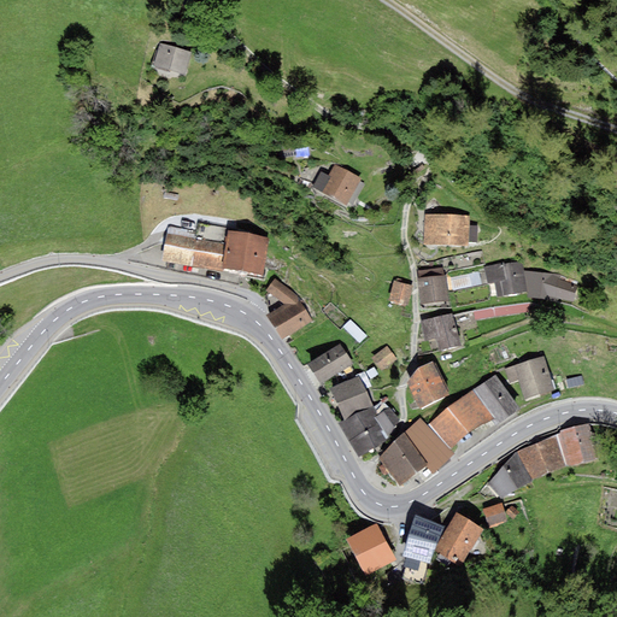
[(192,53),(160,42),(153,65),(184,76),(192,53)]
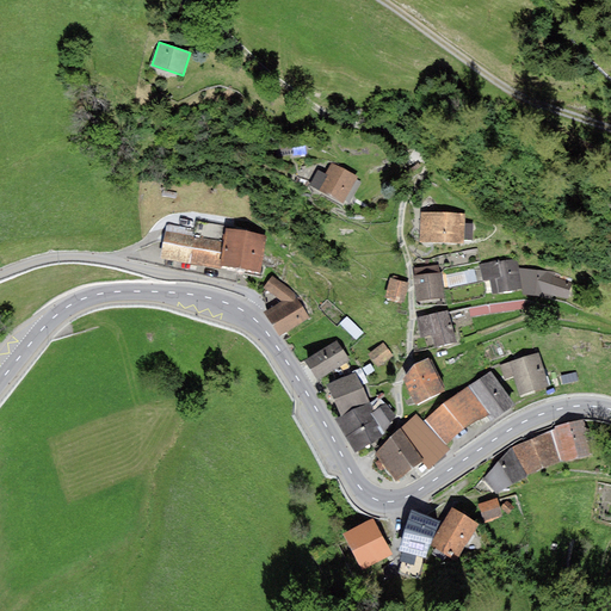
[(356,179),(357,177),(331,164),(326,174),(318,171),(310,187),(344,204),(345,201),(356,179)]
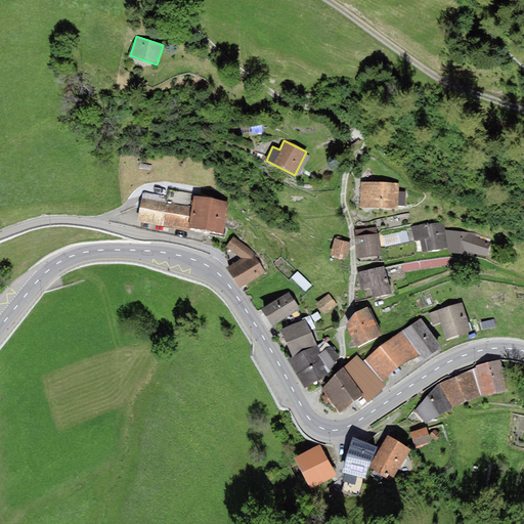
[(305,154),(296,172),(300,175),(310,156),(305,154)]
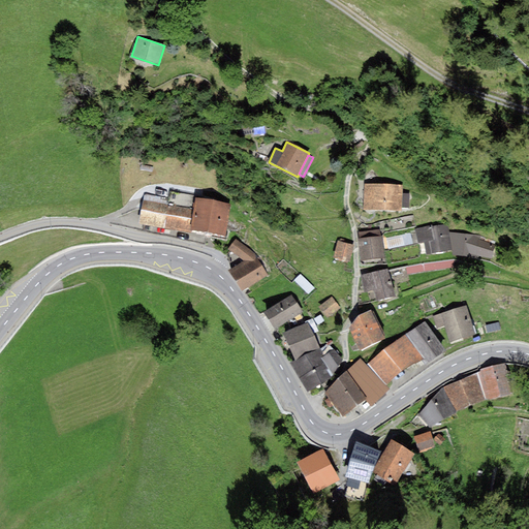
[(364,184),(363,210),(401,212),(401,208),(402,193),(402,185),(364,184)]
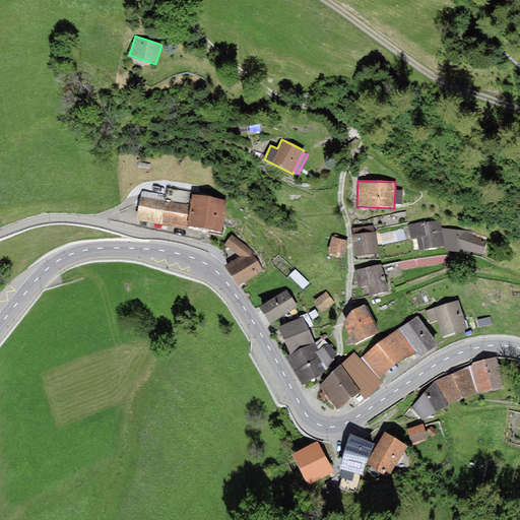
[(403,190),(395,190),(394,204),(402,204),(403,190)]
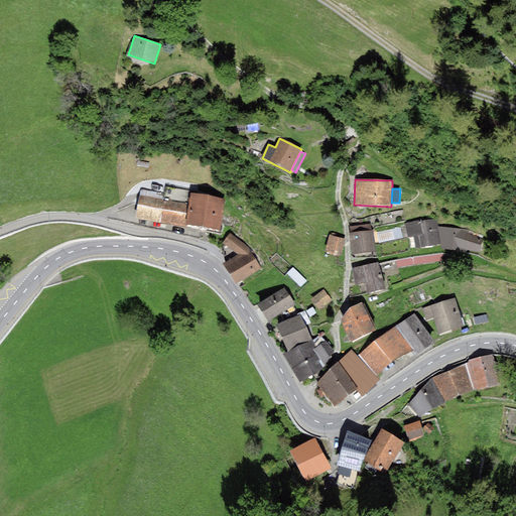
[(184,224),(188,205),(163,200),(164,195),(141,189),(135,218),(184,228),(184,224)]
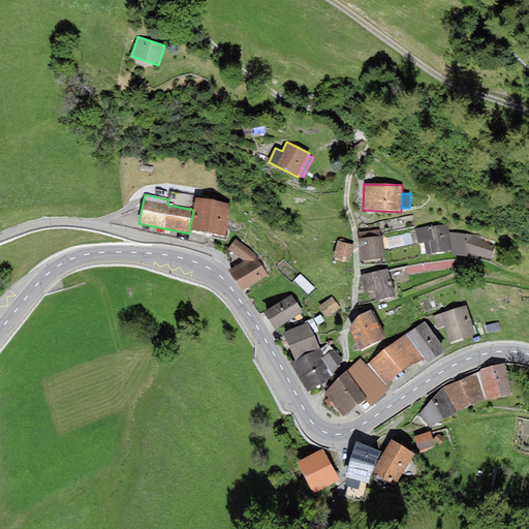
[(230,205),(195,197),(193,210),(189,229),(224,237),(230,205)]
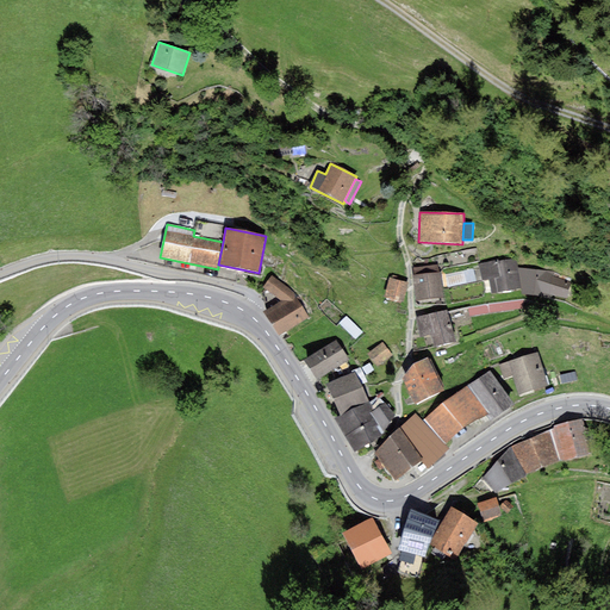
[(499,260),(479,263),(481,280),(489,279),(492,294),(521,288),(517,268),(515,259),(499,262),(499,260)]
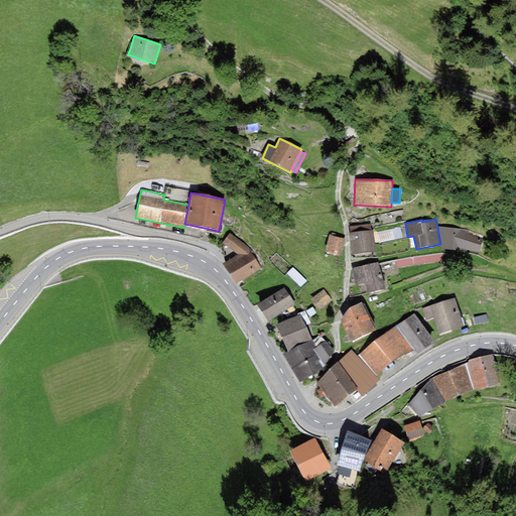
[(350,234),(371,231),(370,224),(350,227),(350,234)]
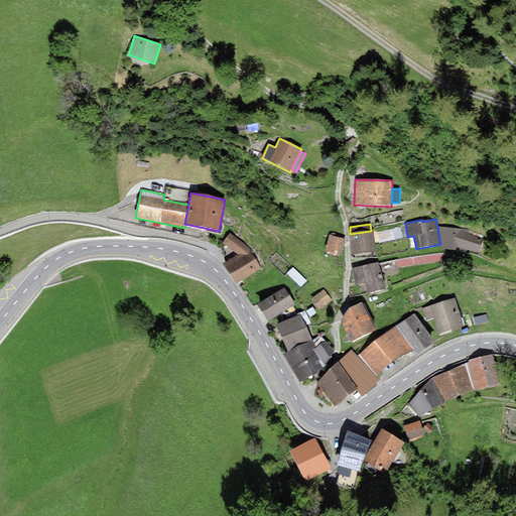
[(470,230),(437,227),(440,244),(441,249),(464,252),(464,249),(479,252),(483,239),(469,234),(470,230)]
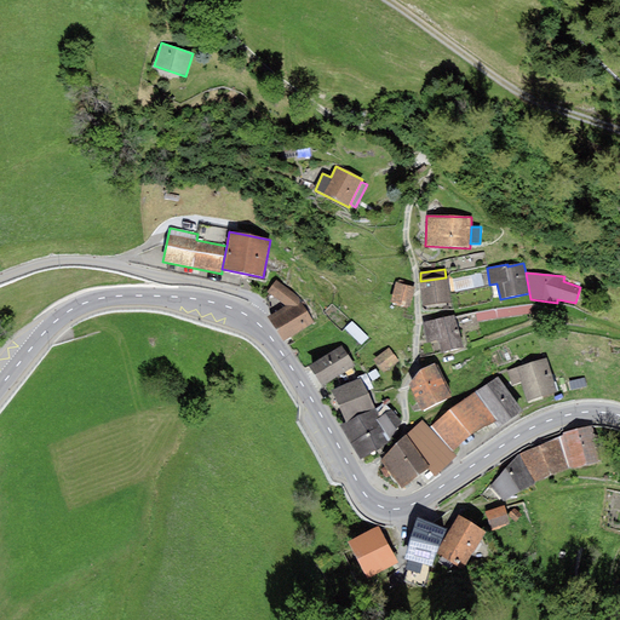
[(481,275),(454,281),(457,292),(483,286),(481,275)]
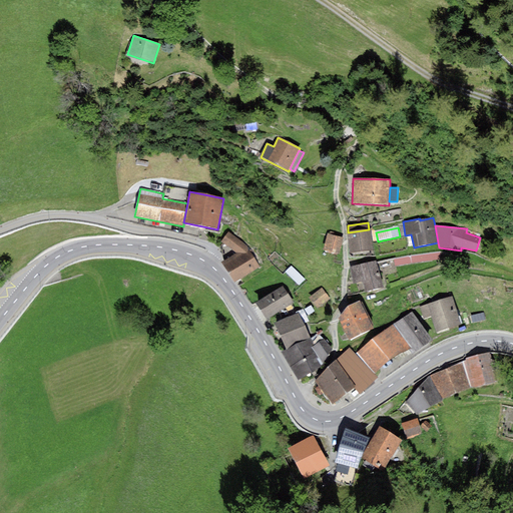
[(374,250),(371,229),(369,229),(348,232),(347,232),(350,254),(374,250)]
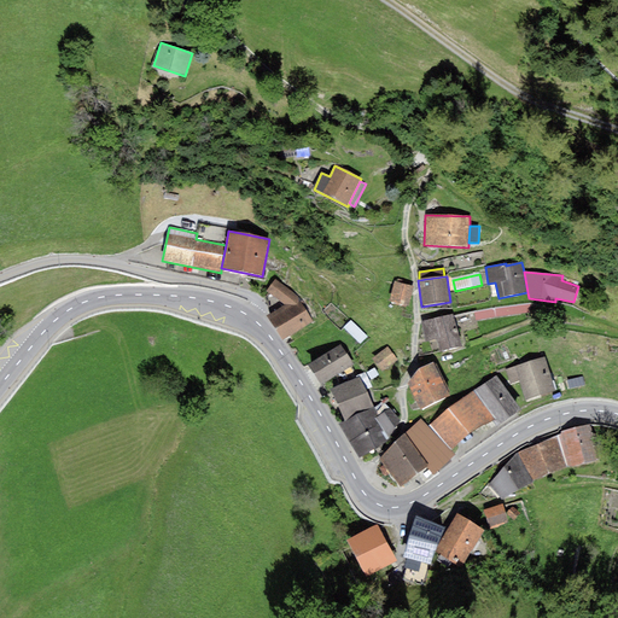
[(285,340),(313,321),(301,301),(277,280),(267,291),(285,304),(268,315),(285,340)]
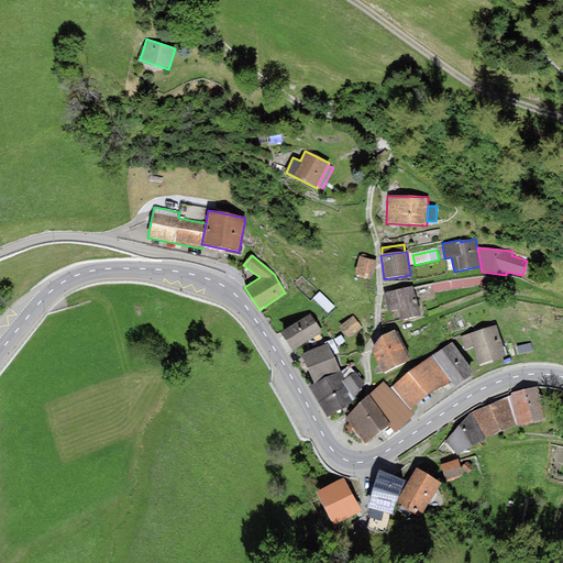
[(372,279),(376,261),(375,261),(362,257),(360,256),(354,274),(372,279)]
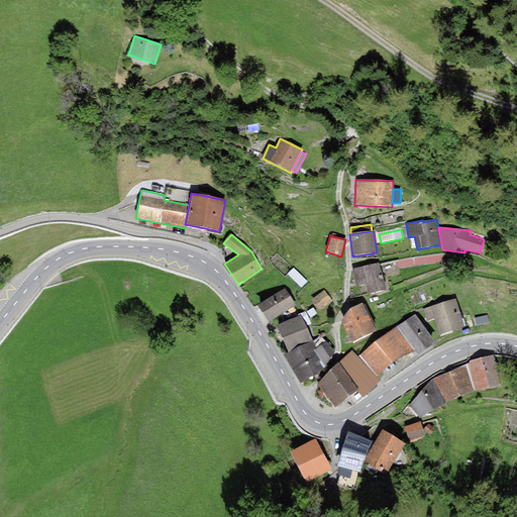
[(380,263),(352,269),(355,286),(366,284),(368,294),(385,290),(380,263)]
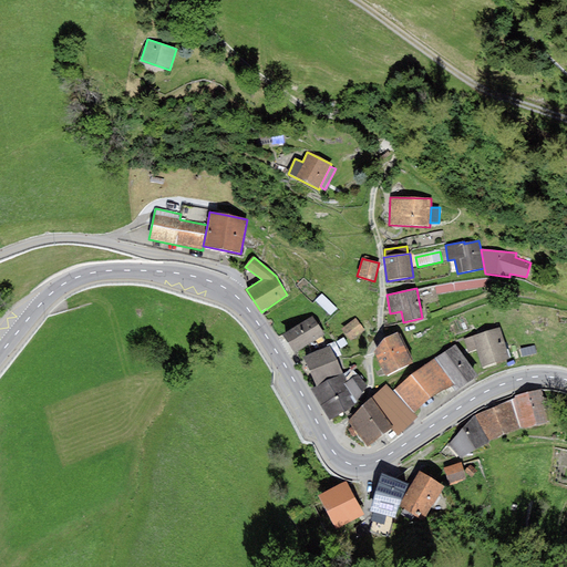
[(337,309),(321,295),(316,301),(331,316),(337,309)]
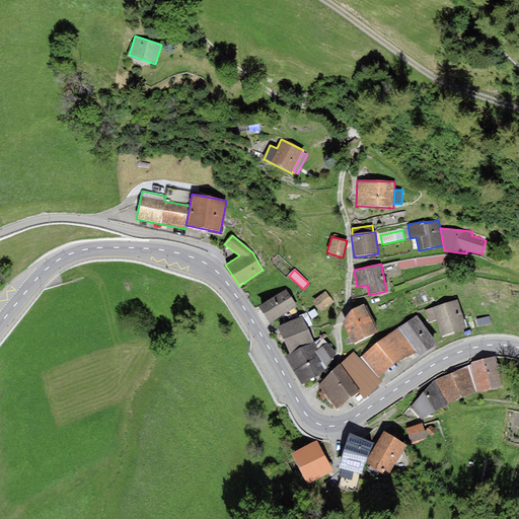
[(272,324),(297,306),(285,289),(260,306),(272,324)]
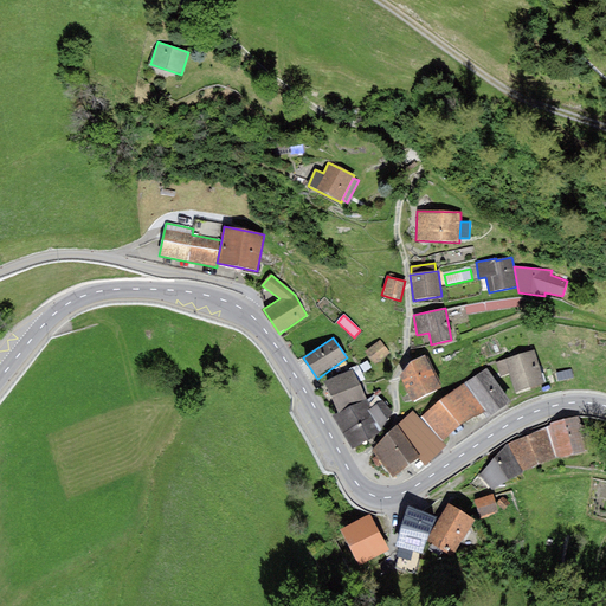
[(374,363),(389,353),(381,340),(365,350),(374,363)]
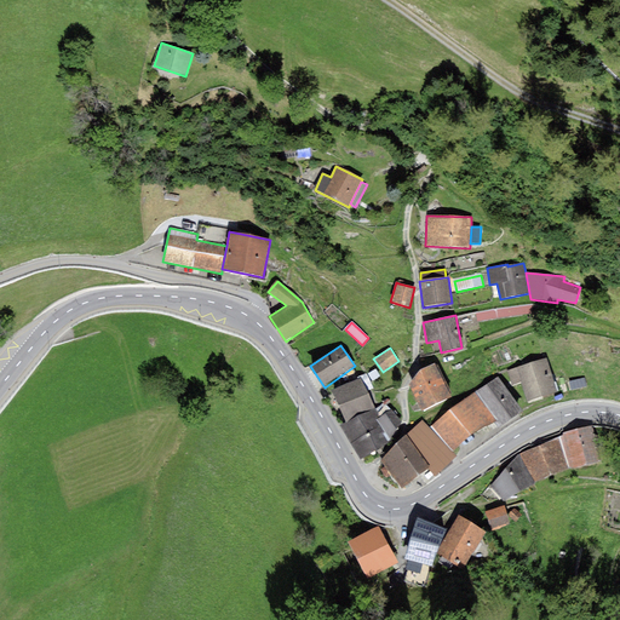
[(557,392),(546,359),(507,371),(512,385),(521,383),(527,402),(557,392)]
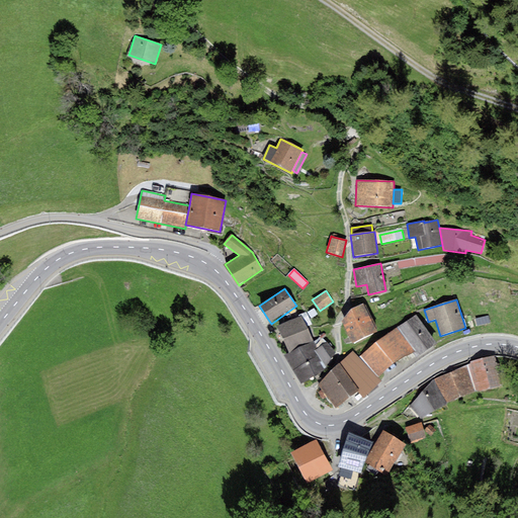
[(377,332),(363,304),(351,309),(364,338),(377,332)]
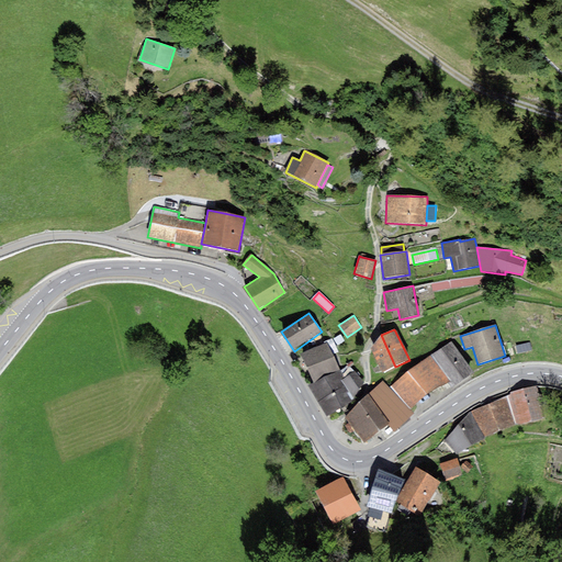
[(395,367),(381,335),(370,348),(383,373),(395,367)]
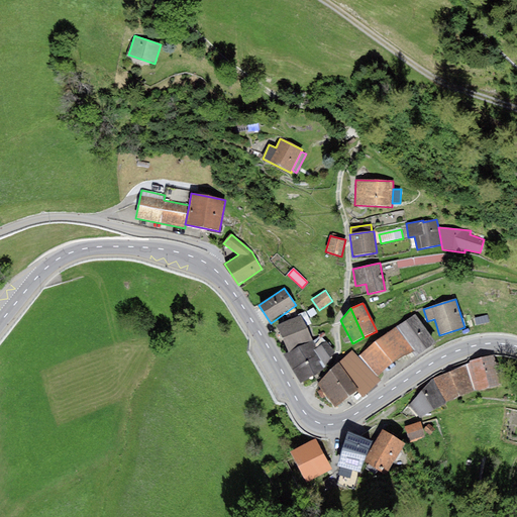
[(406,340),(425,328),(415,314),(396,327),(406,340)]
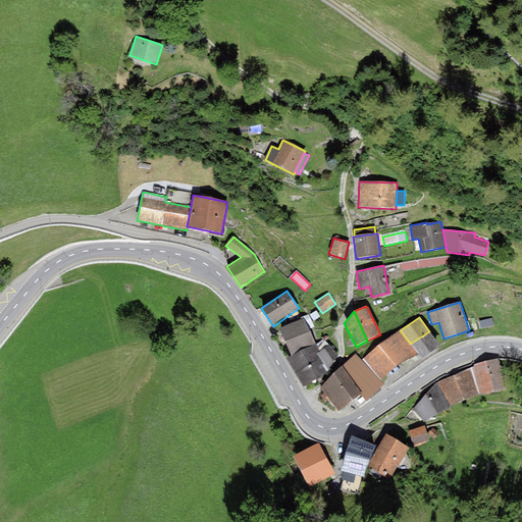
[(304,319),(279,329),(292,356),(316,345),(315,343),(304,319)]
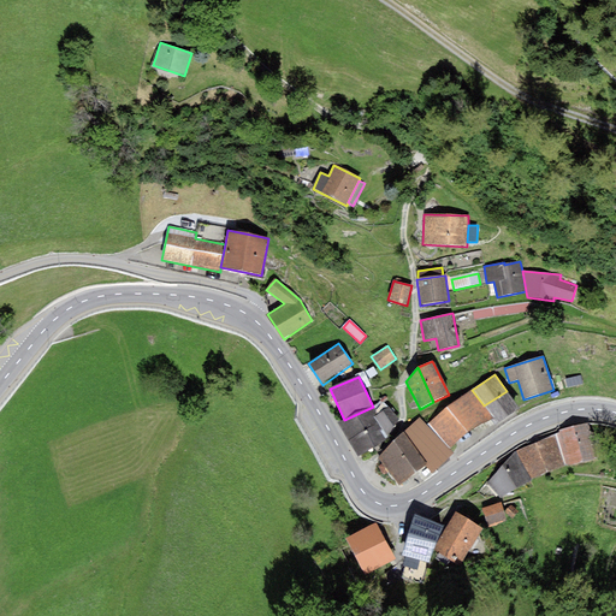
[(566,380),(568,388),(582,384),(581,377),(566,380)]
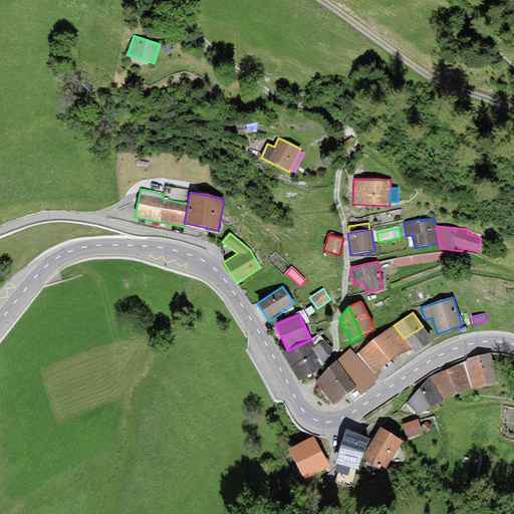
[(394,325),(357,354),(375,373),(412,348),(404,338),(394,325)]
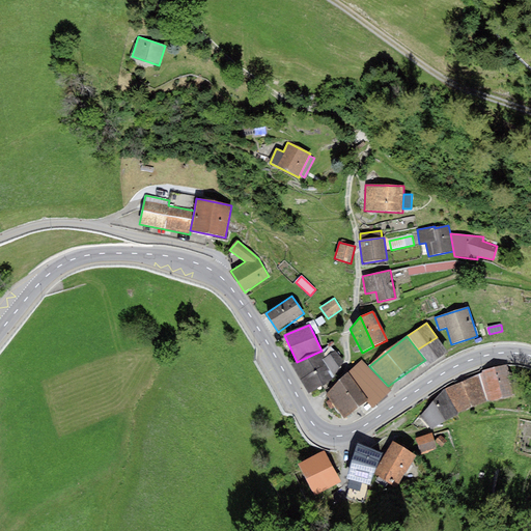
[(430,365),(448,353),(437,337),(417,350),(425,360),(430,365)]
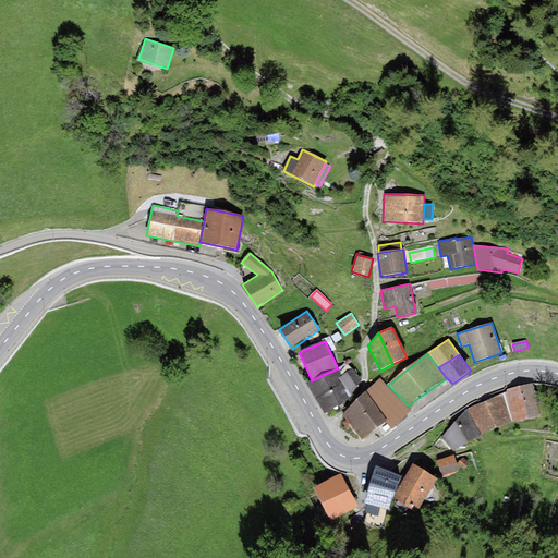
[(312,380),(306,384),(325,414),(349,399),(351,397),(339,377),(342,375),(338,368),(312,380)]
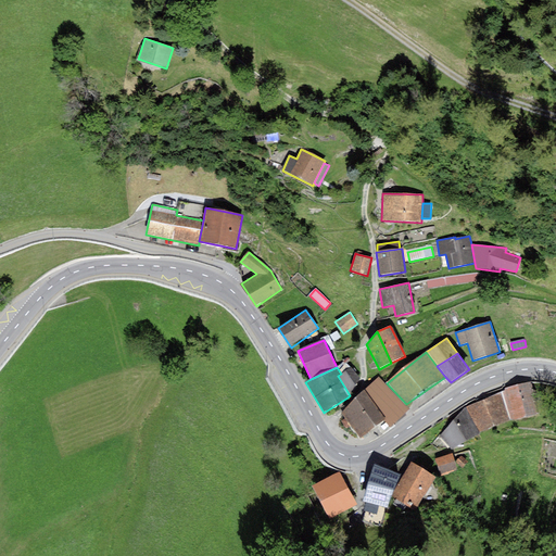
[(351,368),(341,374),(338,376),(350,395),(361,379),(351,368)]
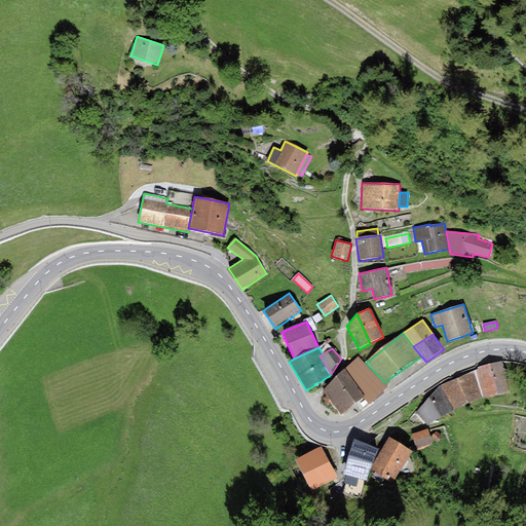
[(387,387),(358,357),(345,369),(364,397),(363,398),(370,405),(387,387)]
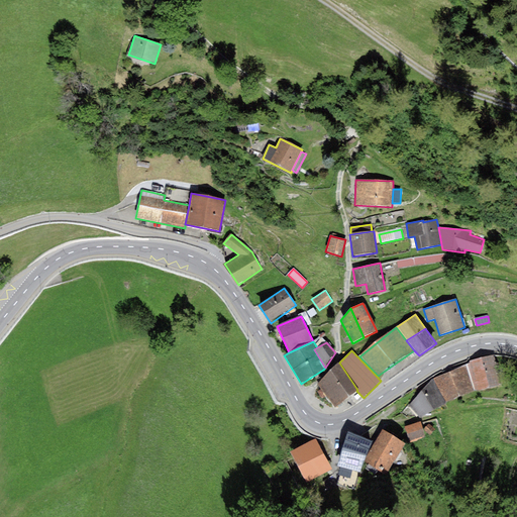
[(501,385),(494,355),(470,360),(470,363),(477,391),(501,385)]
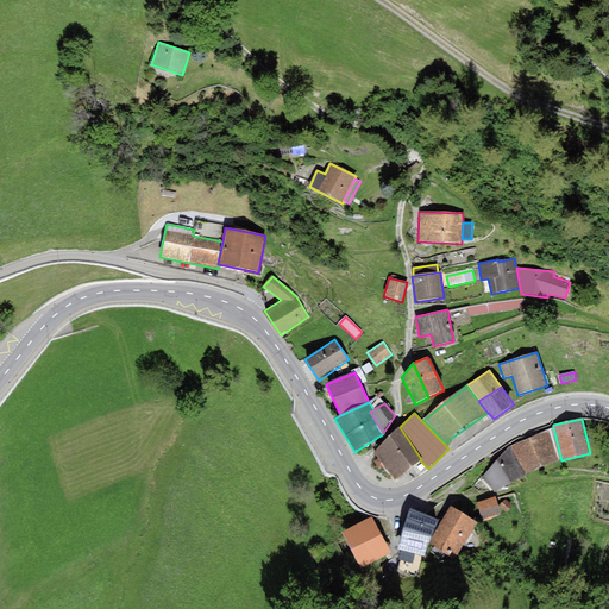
[(421,459),(400,427),(374,453),(378,457),(375,460),(381,469),(384,466),(396,481),(420,460),(421,459)]
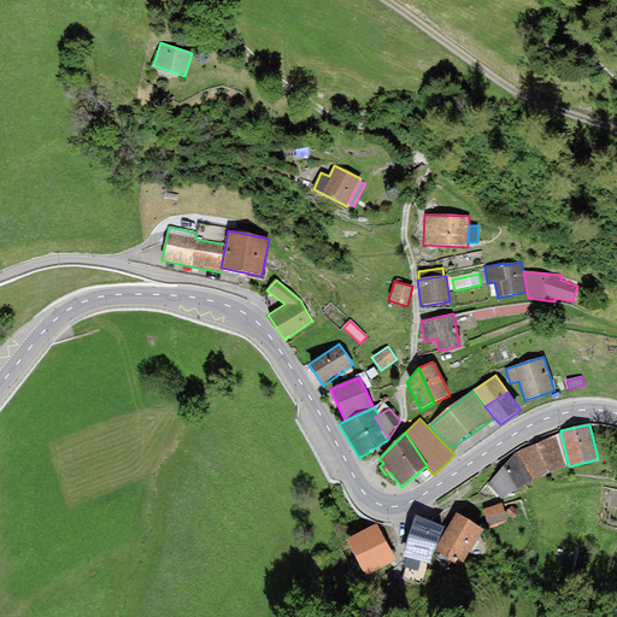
[(534,480),(569,466),(560,433),(518,451),(534,480)]
